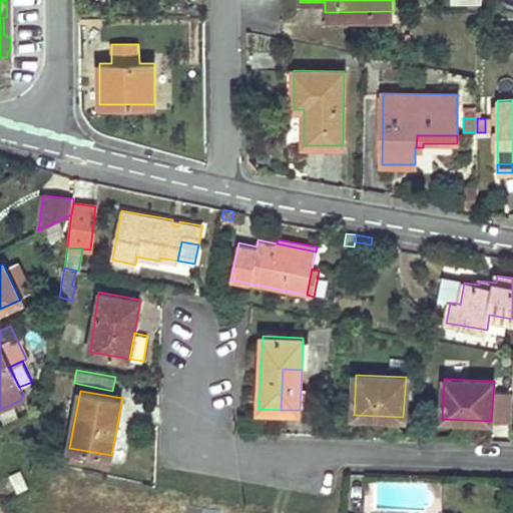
[(0,477),(0,489),(5,501),(32,488),(23,467),(0,477)]
